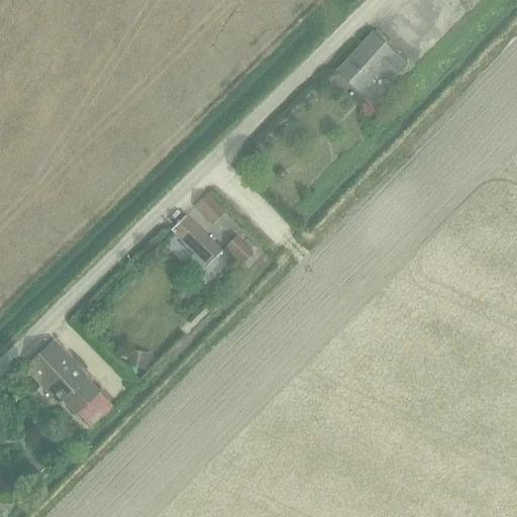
[(336,72),(351,86),(359,93),(380,71),(391,81),(407,63),(396,53),(373,31),(336,72)]
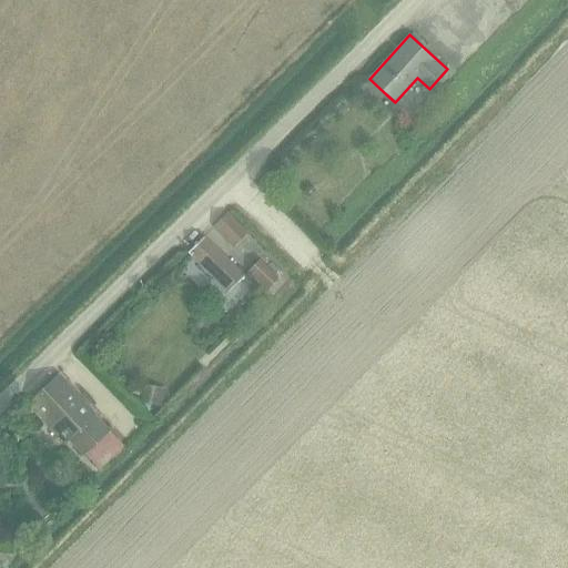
[(247,234),(243,230),(227,213),(213,227),(233,247),(247,234)]
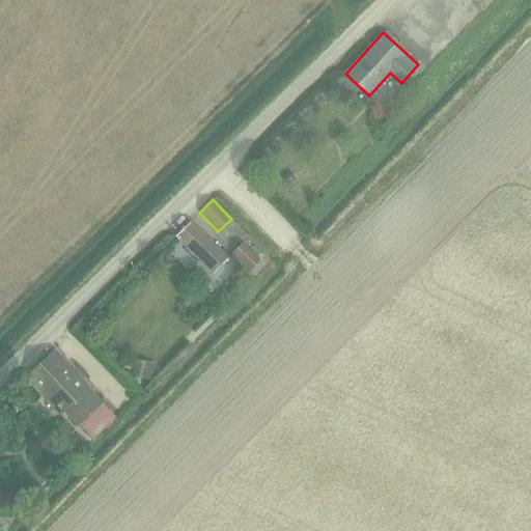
[(210,241),(205,235),(190,221),(175,236),(214,274),(228,258),(210,241)]
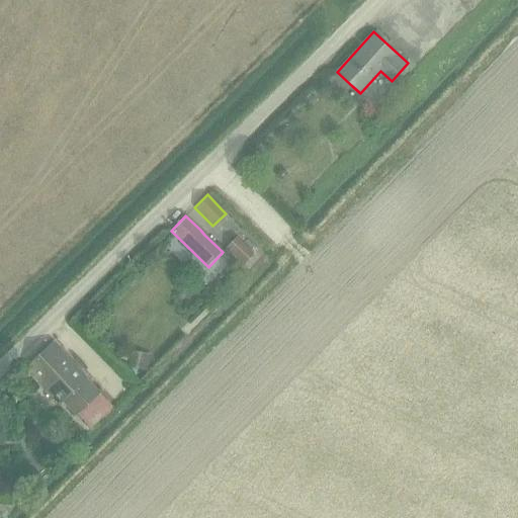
[(228,248),(245,265),(254,255),(237,239),(228,248)]
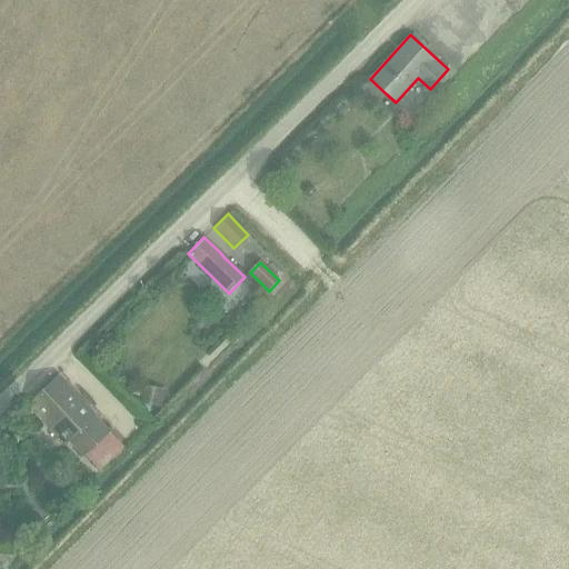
[(58,377),(27,406),(63,443),(67,440),(83,458),(108,432),(58,377)]
